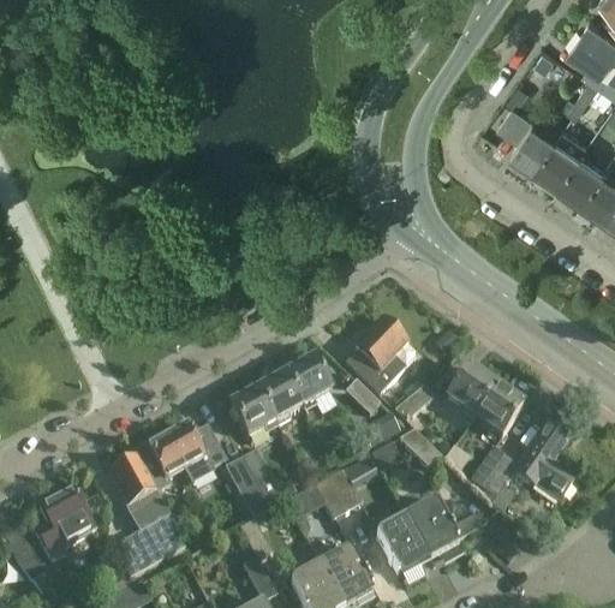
[(603,0),(608,4),(603,11),(614,19),(614,0),(603,0)]
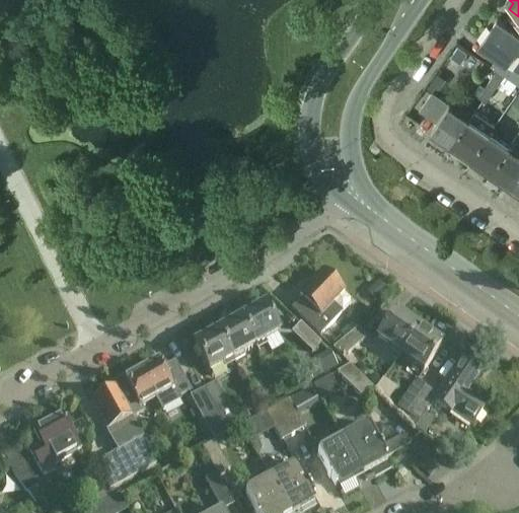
[(499,50),(492,59),(518,78),(518,55),(514,52),(518,45),(518,26),(498,12),(480,37),(499,50)]
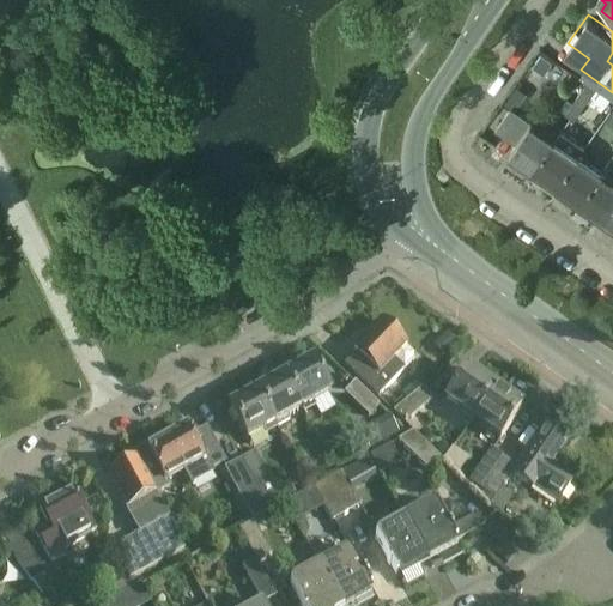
[(540,48),(532,60),(544,68),(552,56),(540,48)]
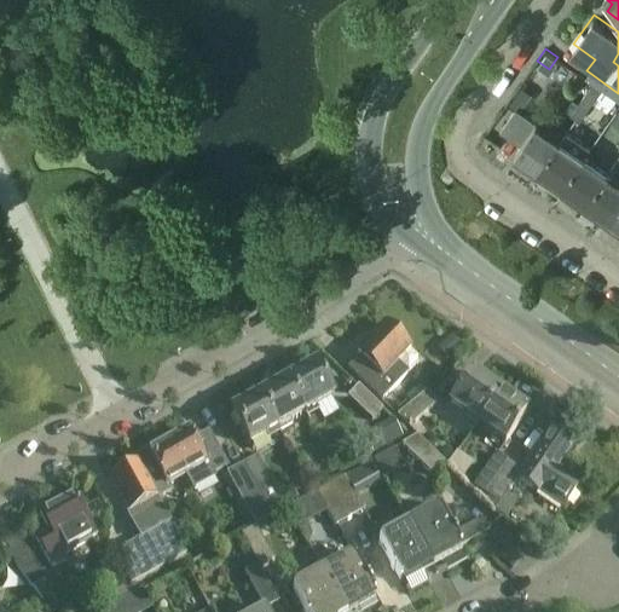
[(580,92),(591,99),(602,82),(593,76),(580,92)]
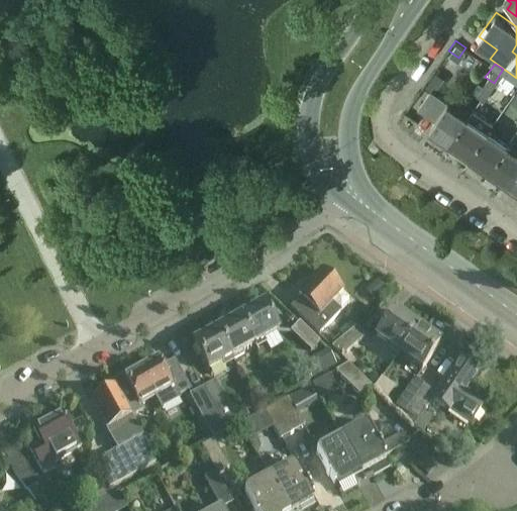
[(436,68),(425,83),(435,90),(446,75),(436,68)]
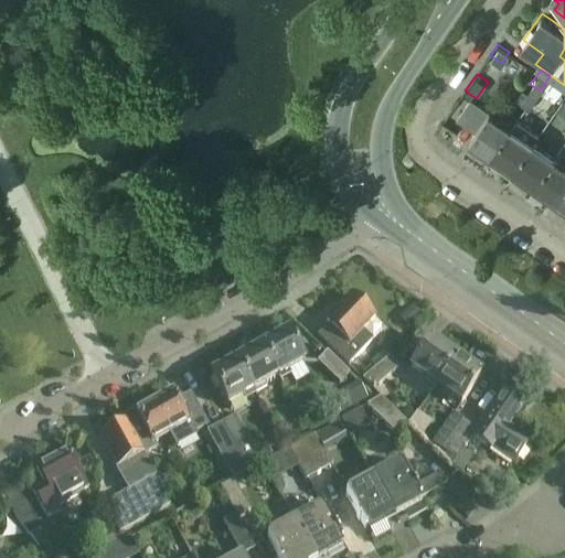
[(540,90),(530,84),(520,99),(529,106),(540,90)]
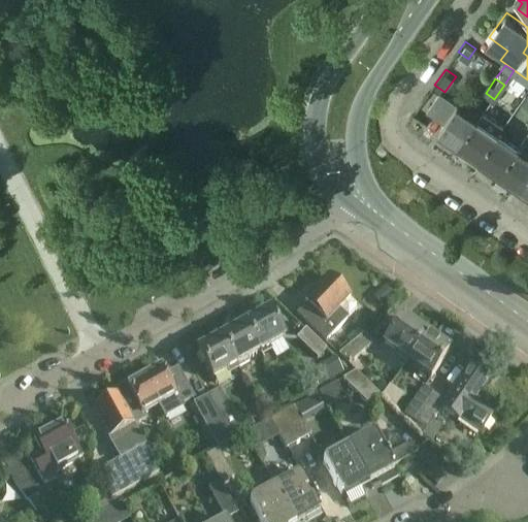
[(459,140),(477,113),(457,99),(438,126),(459,140)]
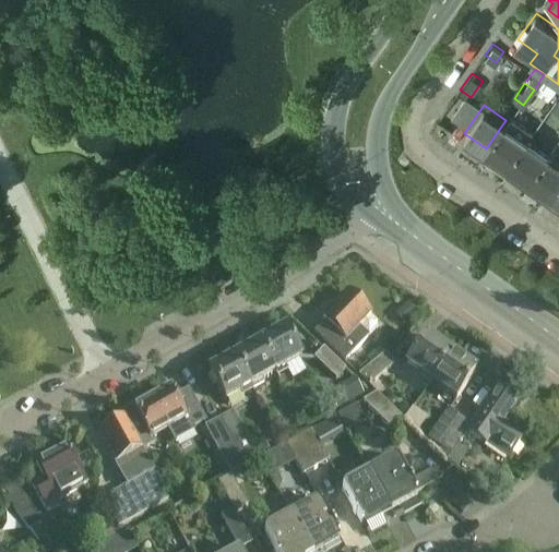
[(506,120),(486,148),(508,164),(527,135),(506,120)]
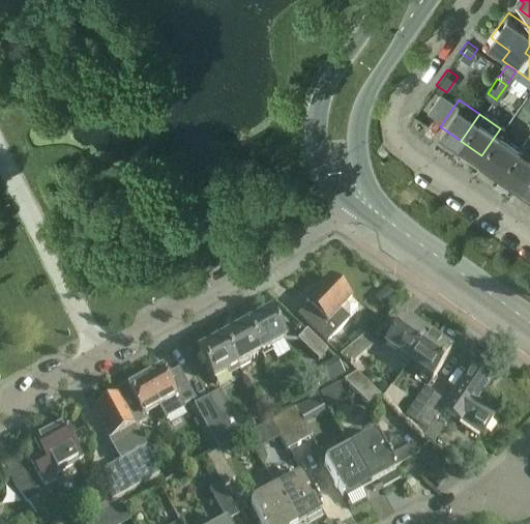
[(501,170),(521,142),(500,128),(481,155),(501,170)]
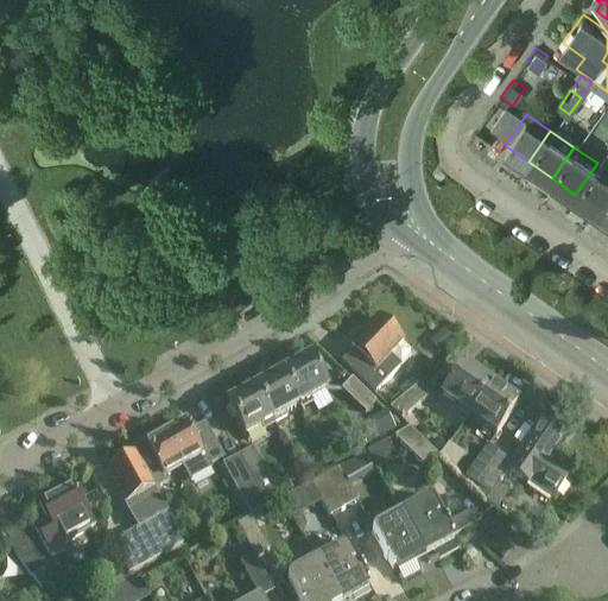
[(599,213),(607,198),(607,170),(597,163),(575,195),(599,213)]
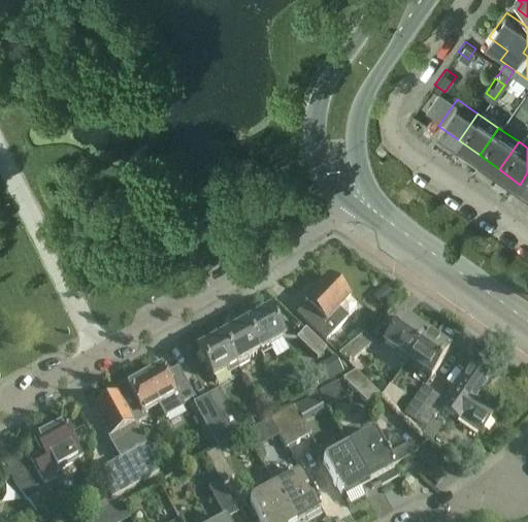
[(350,294),(328,272),(305,296),(310,302),(300,314),(325,337),(348,314),(356,305),(356,300),(350,294)]
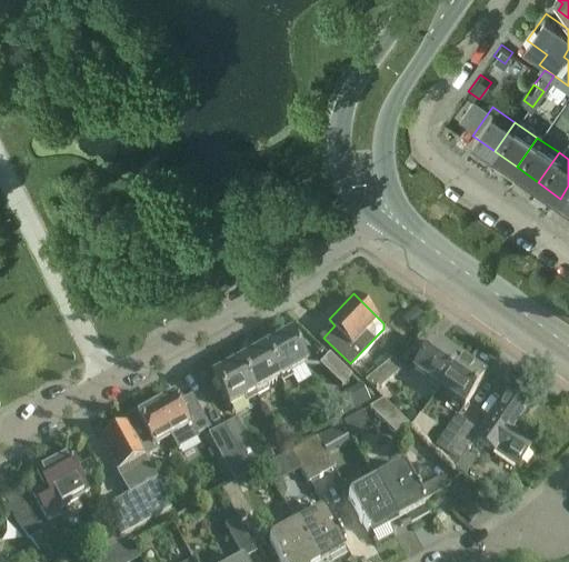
[(262,344),(280,377),(307,362),(289,330),(262,344)]
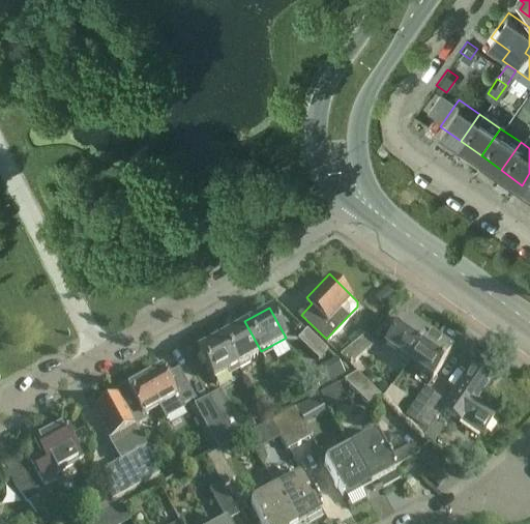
[(407,359),(427,330),(404,315),(384,344),(407,359)]
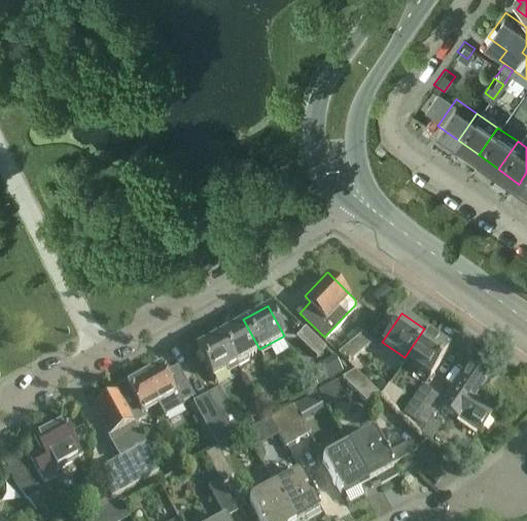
[(220,333),(237,361),(259,349),(243,319),(220,333)]
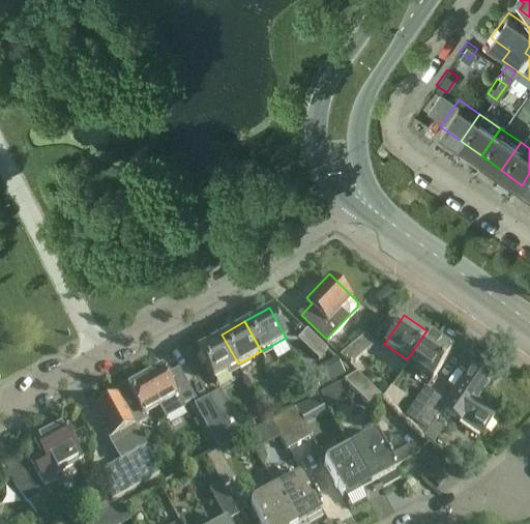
[(318,355),(327,346),(306,326),(297,336),(318,355)]
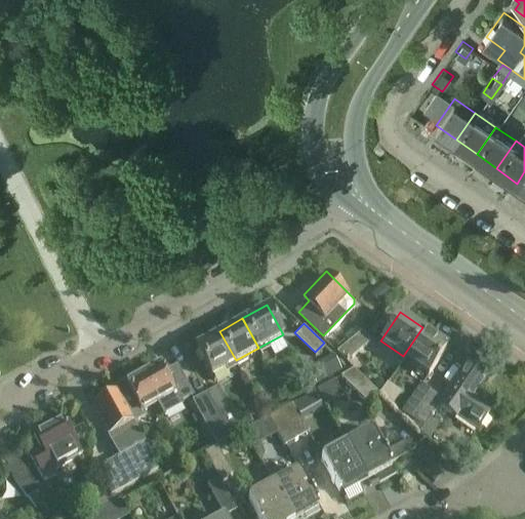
[(336,349),(346,358),(370,337),(362,327),(336,349)]
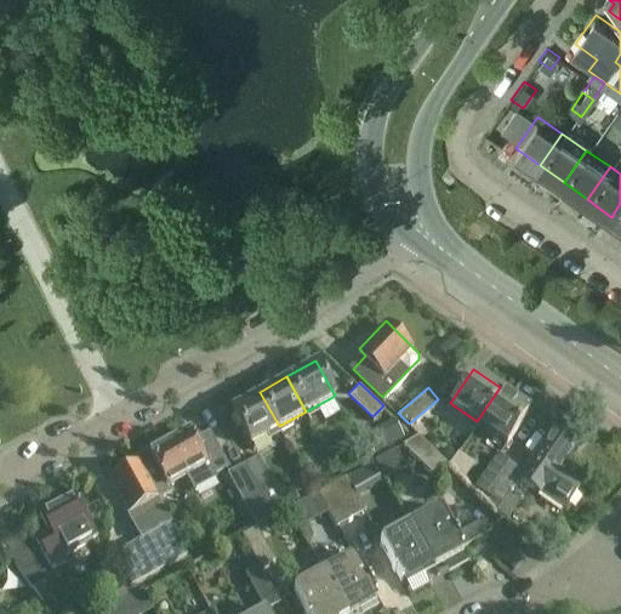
[(500,387),(477,421),(505,441),(528,407),(500,387)]
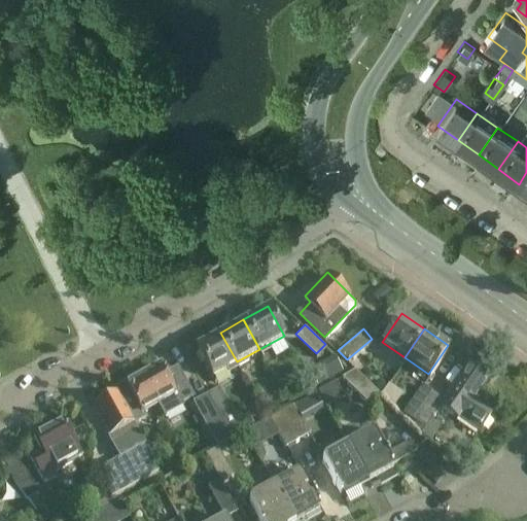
[(237,361),(220,333),(197,345),(213,375),(237,361)]
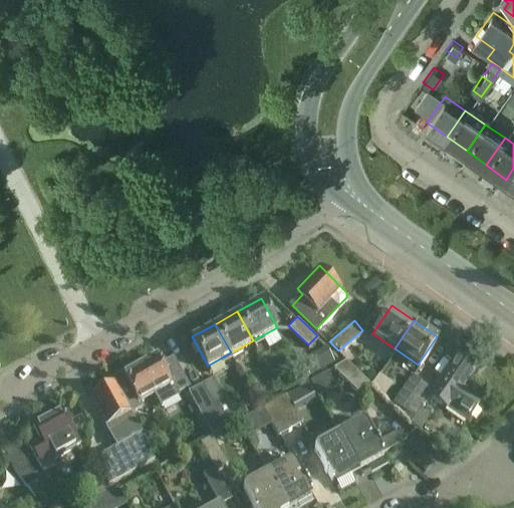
[(326,344),(317,348),(325,362),(334,358),(327,345),(326,343),(326,344)]
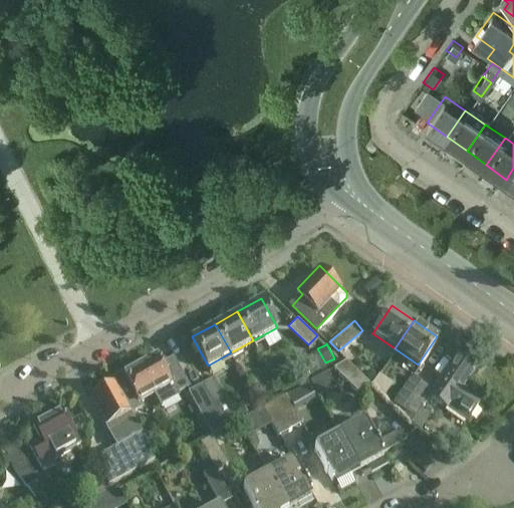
[(423,379),(404,407),(415,415),(429,394),(446,405),(448,403),(467,417),(481,397),(462,384),(475,363),(457,351),(433,386),(423,379)]
